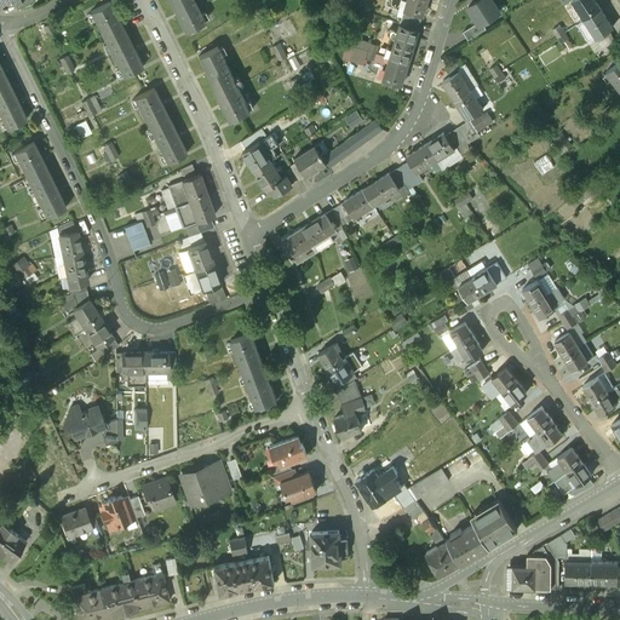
[(204,22),(191,0),(168,0),(185,32),(204,22)]
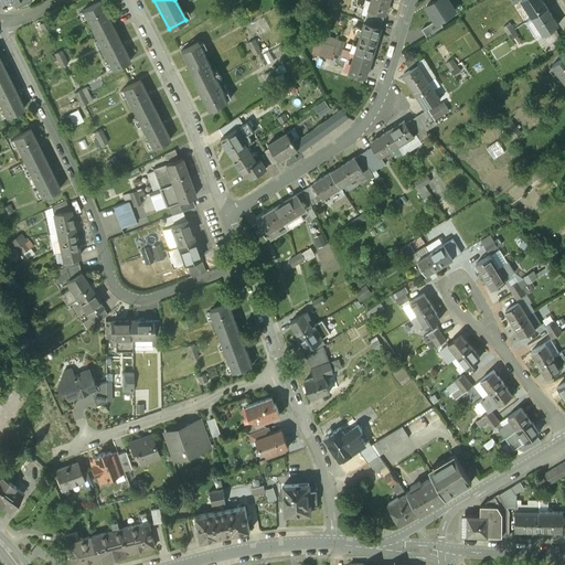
[(240,10),(234,0),(226,0),(233,13),(240,10)]
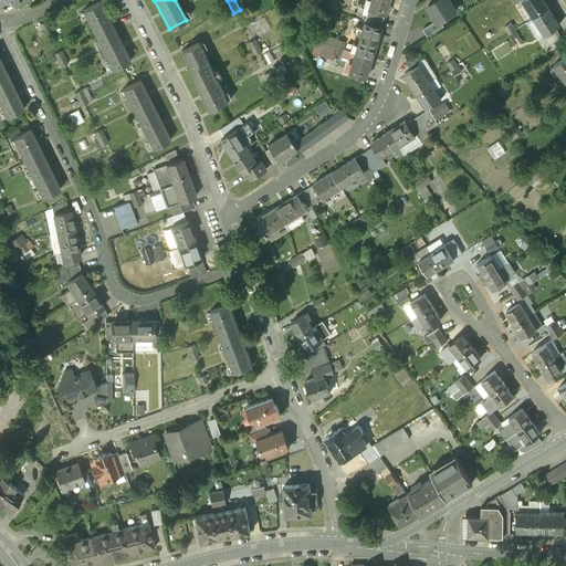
[(389,0),(371,0),(369,9),(386,13),(389,0)]
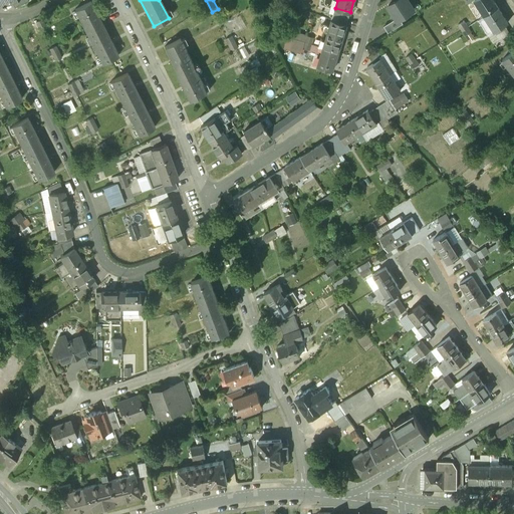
[(407,0),(396,0),(388,5),(396,19),(397,20),(400,18),(414,10),(407,0)]
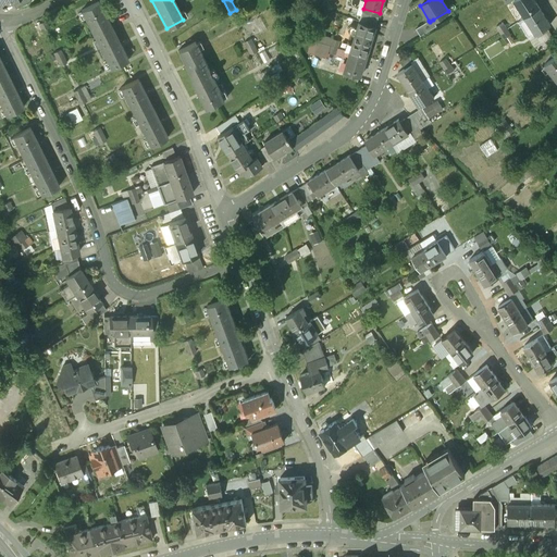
[(540,8),(533,0),(514,0),(515,0),(525,16),(540,8)]
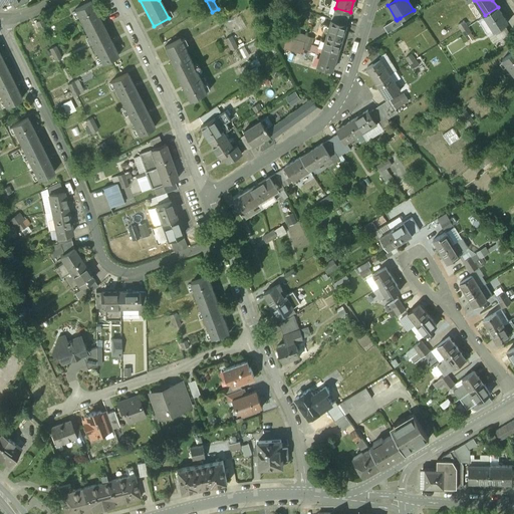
[(117,55),(90,2),(75,10),(102,63),(117,55)]
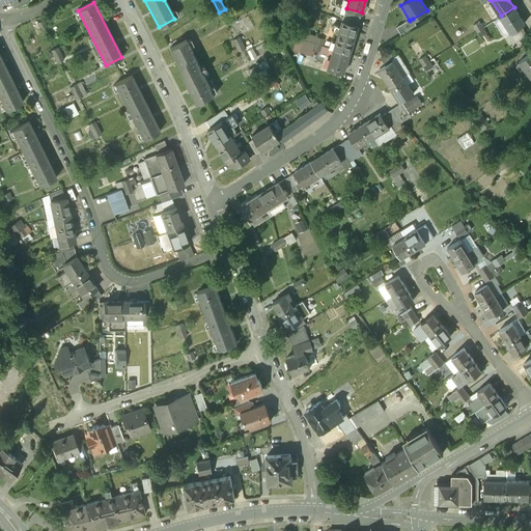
[(525,24),(514,7),(501,16),(511,32),(525,24)]
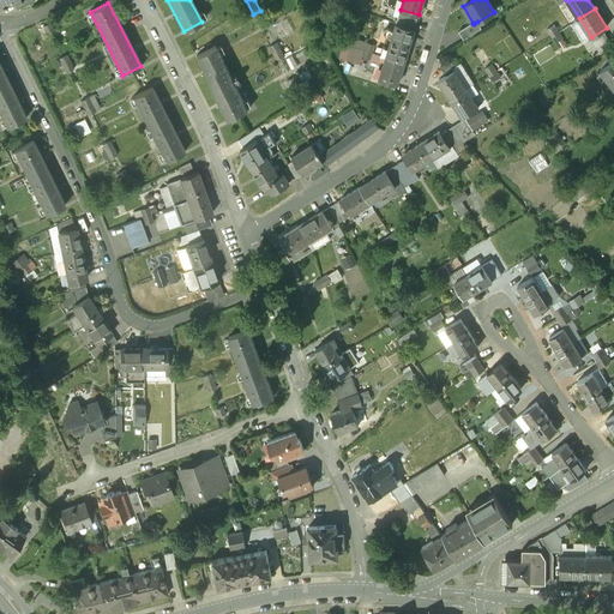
[(473,23),(459,31),(464,40),(481,28),(477,22),(474,24),(473,23)]
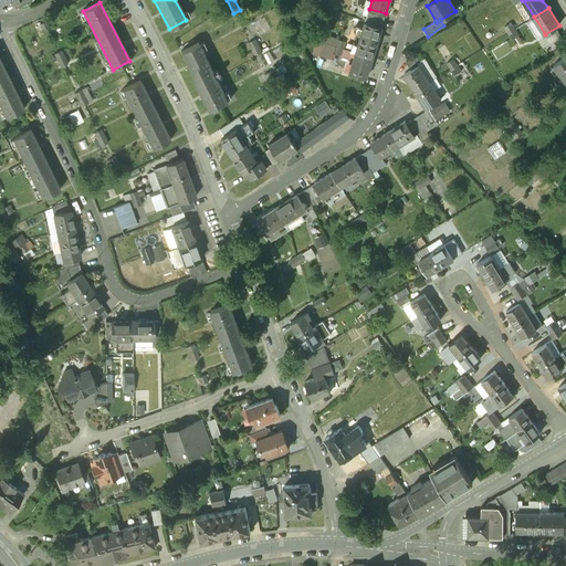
[(45,21),(39,24),(42,31),(49,28),(45,21)]
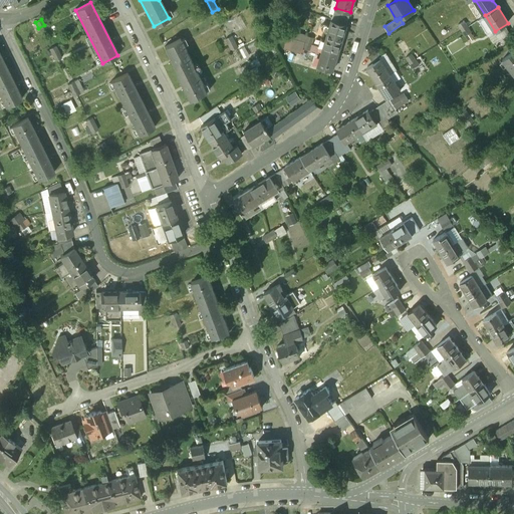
[(329,25),(324,24),(323,24),(321,28),(322,30),(328,31),(323,48),(338,53),(346,24),(331,19),(329,25)]
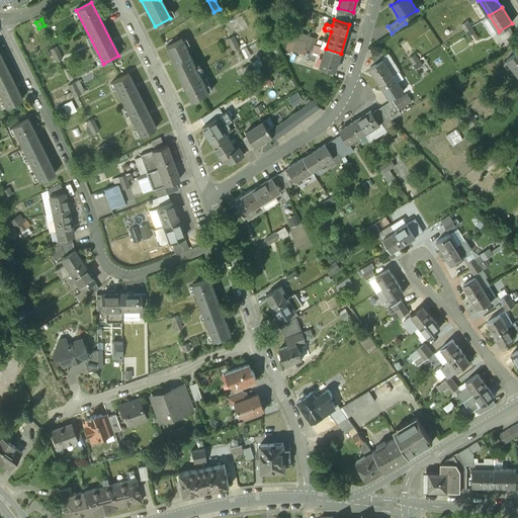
[(467,21),(461,24),(465,30),(471,26),(467,21)]
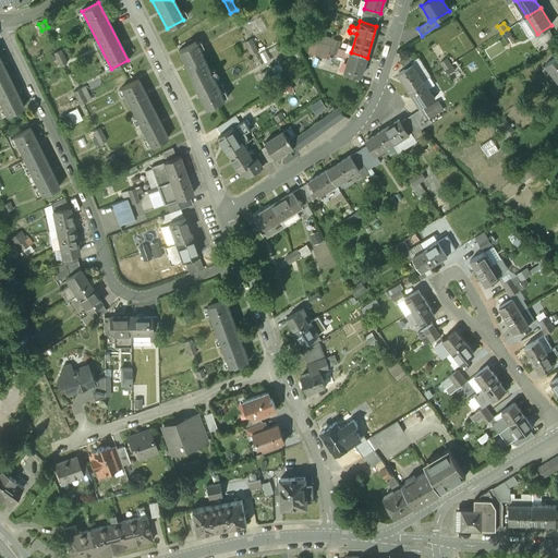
[(508,28),(501,33),(505,38),(511,35),(508,28)]
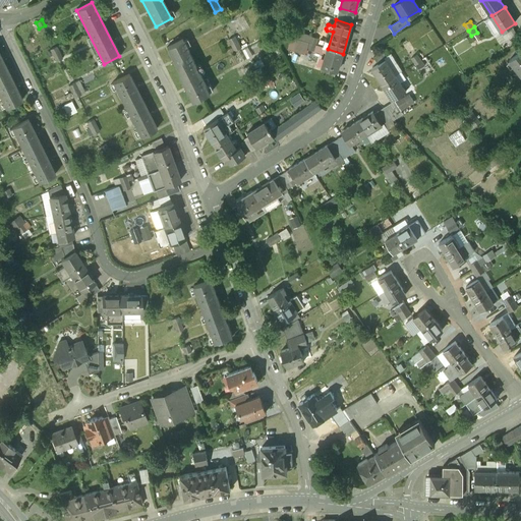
[(514,29),(503,36),(510,46),(520,39),(514,29)]
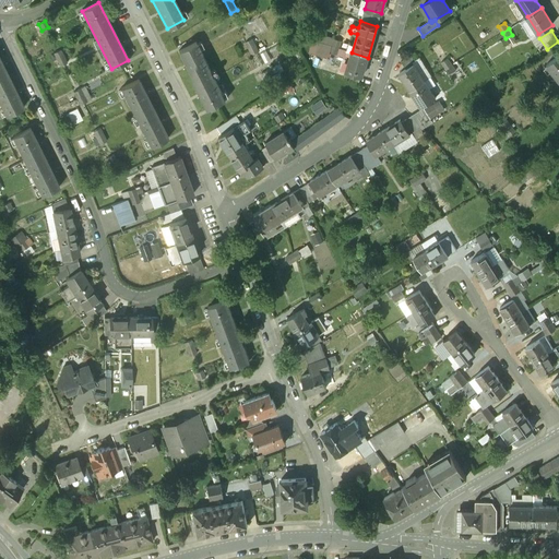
[(259,52),(252,39),(246,43),(252,56),(259,52)]
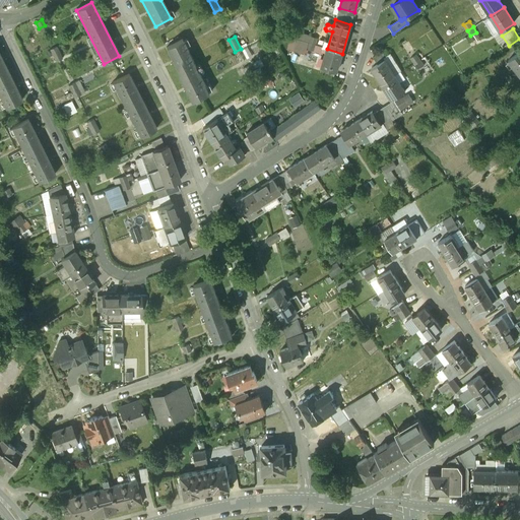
[(182,40),(167,48),(194,102),(209,93),(182,40)]
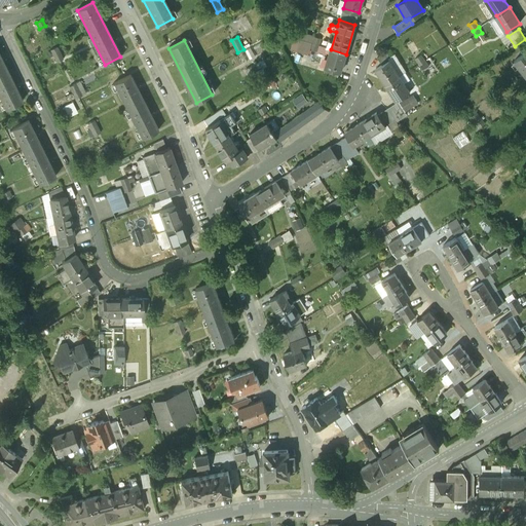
[(318,45),(312,43),(310,50),(316,52),(318,45)]
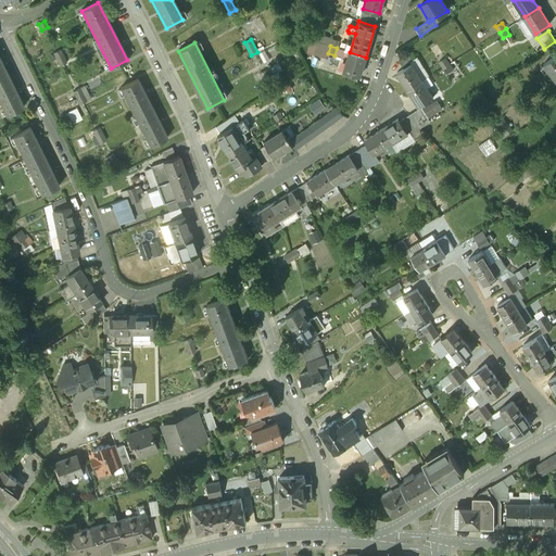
[(66,63),(60,50),(53,53),(60,66),(66,63)]
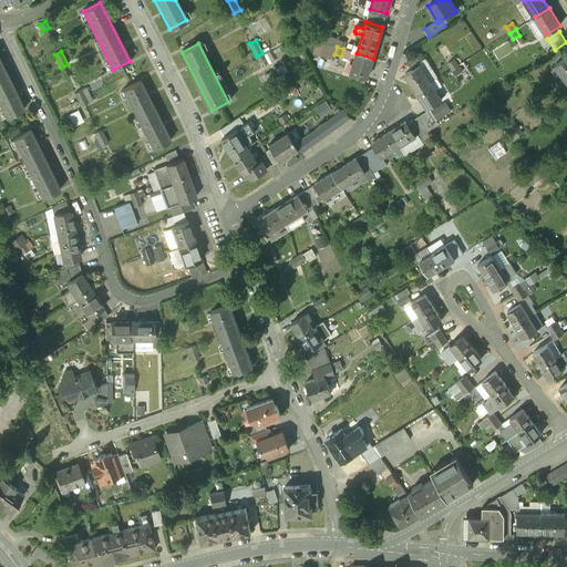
[(357,53),(350,72),(367,78),(373,59),(357,53)]
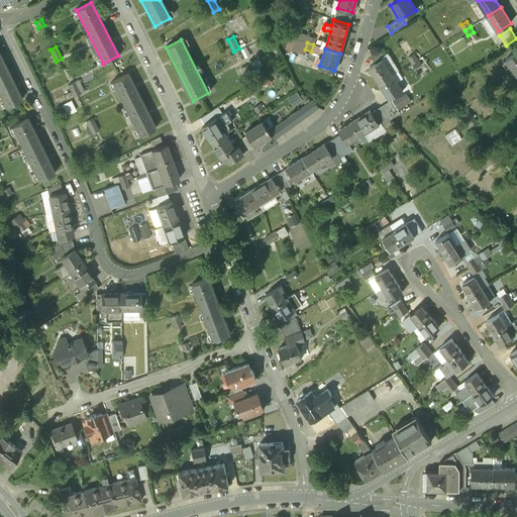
[(516,50),(506,60),(516,74),(516,50)]
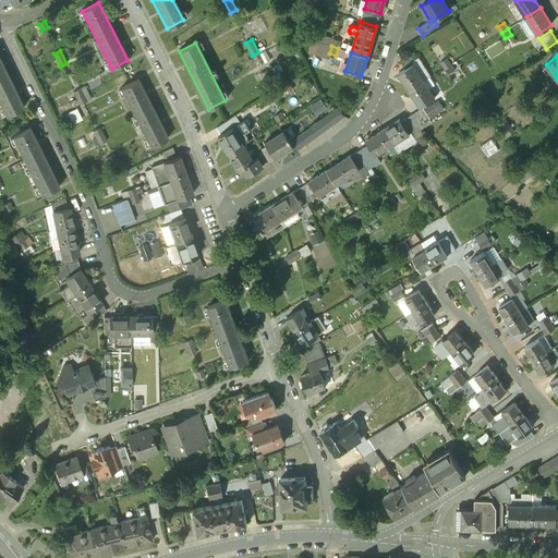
[(410,56),(401,61),(404,67),(413,61),(410,56)]
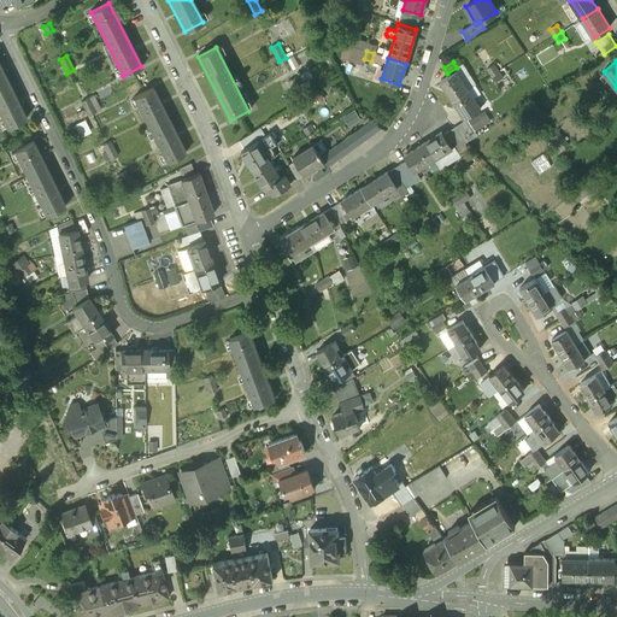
[(499,71),(494,64),(487,68),(492,75),(499,71)]
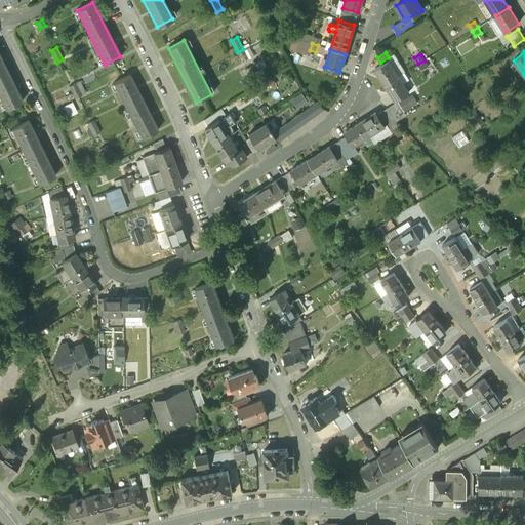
[(22,101),(0,56),(0,95),(6,109),(22,101)]
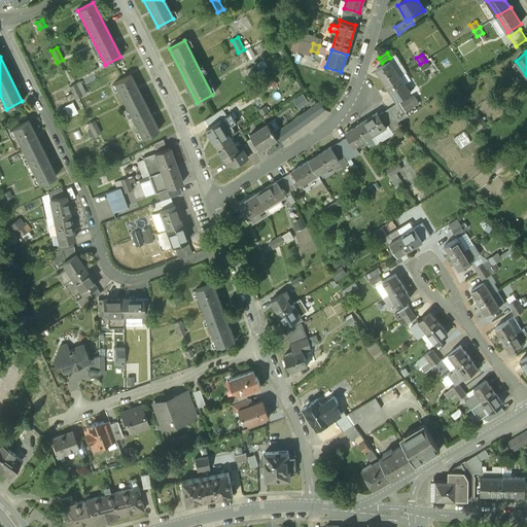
[(390,61),(377,70),(387,85),(400,76),(390,61)]
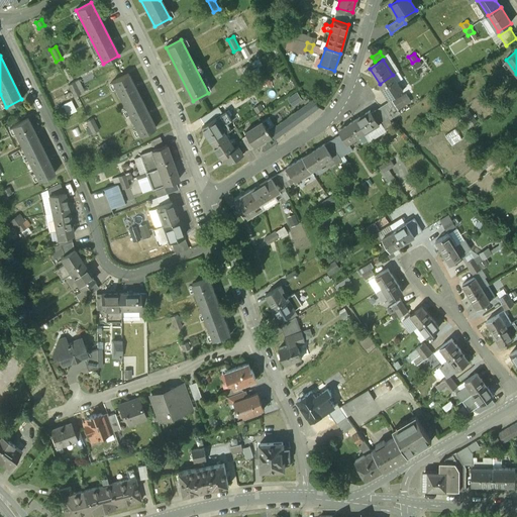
[(418,60),(412,63),(415,69),(421,65),(418,60)]
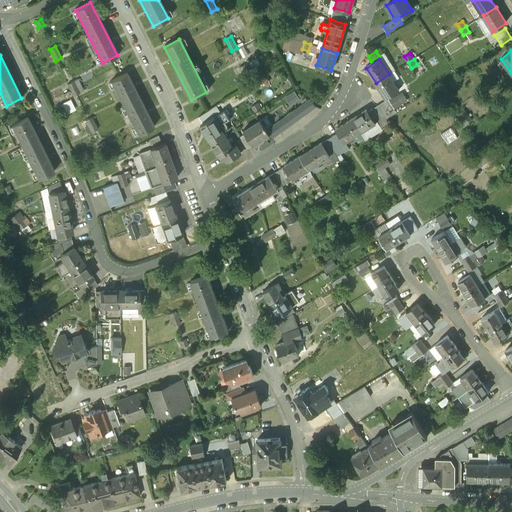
[(245,65),(239,68),(242,74),(248,71),(245,65)]
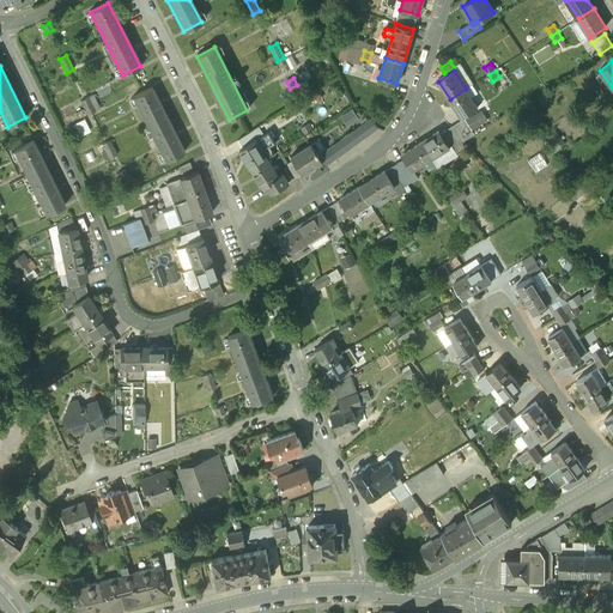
[(183,151),(151,87),(133,97),(165,161),(183,151)]
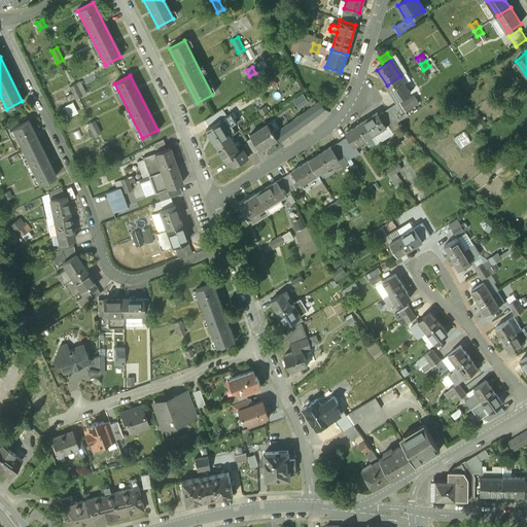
[(400,76),(387,85),(397,101),(411,93),(400,76)]
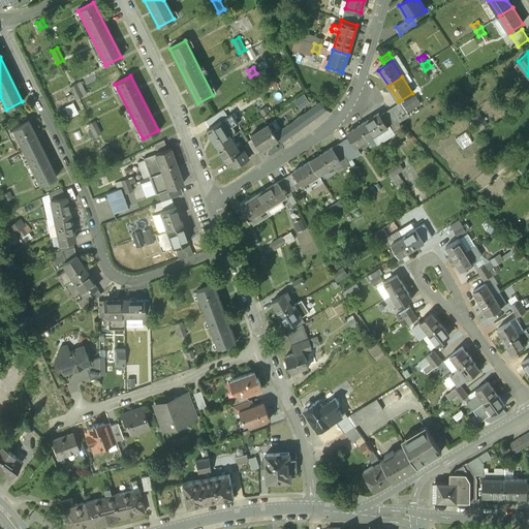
[(82,96),(75,84),(69,87),(75,99),(82,96)]
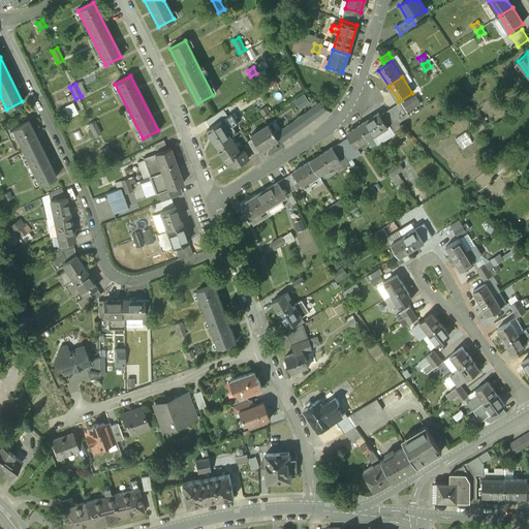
[(307,93),(297,99),(302,107),(312,101),(307,93)]
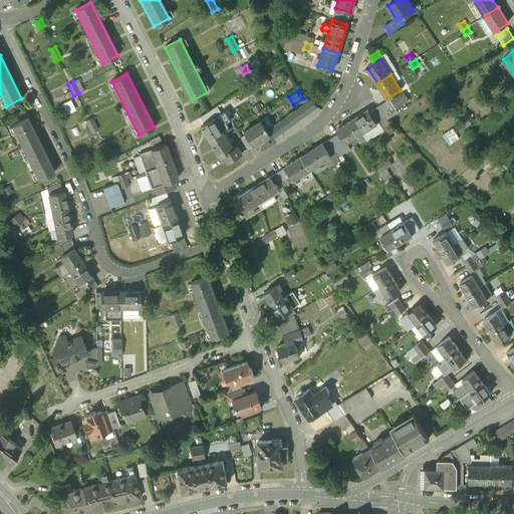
[(456,97),(451,91),(446,95),(450,101),(456,97)]
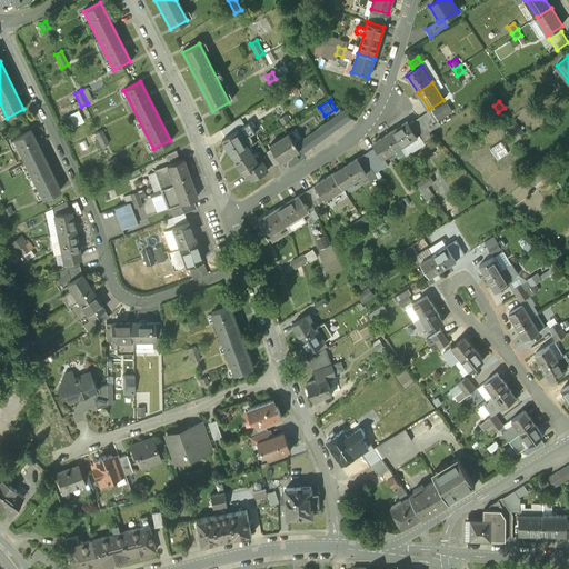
[(432,111),(438,120),(452,111),(446,102),(432,111)]
